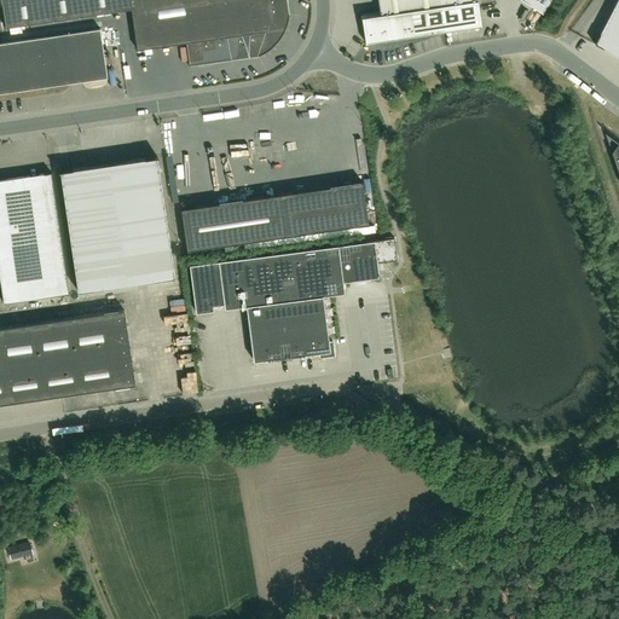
[(1,0),(6,28),(131,9),(137,50),(186,42),(190,67),(190,65),(259,56),(265,53),(270,50),(276,45),(279,40),(283,34),(287,28),(288,22),(289,15),(285,0),(1,0)]
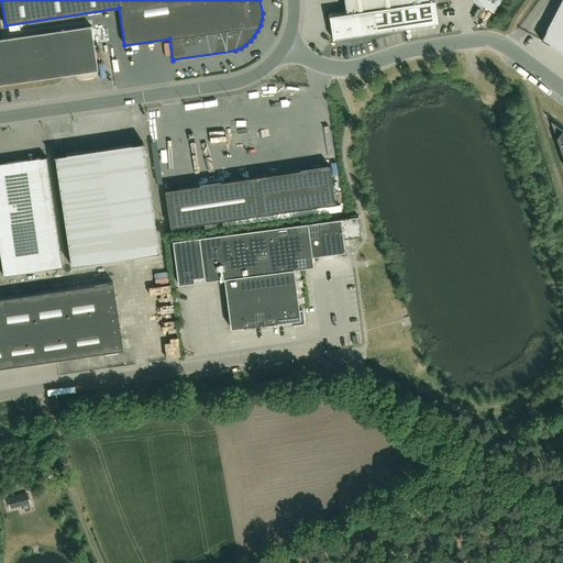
[(343,0),(345,11),(329,13),(333,40),(438,23),(433,0),(343,0)]
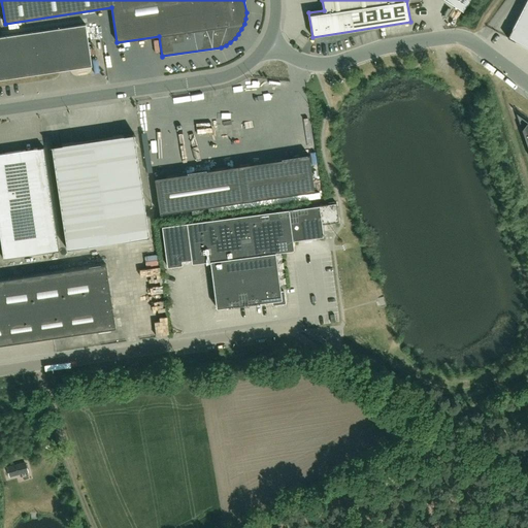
[(446,0),(462,11),(469,0),(446,0)]
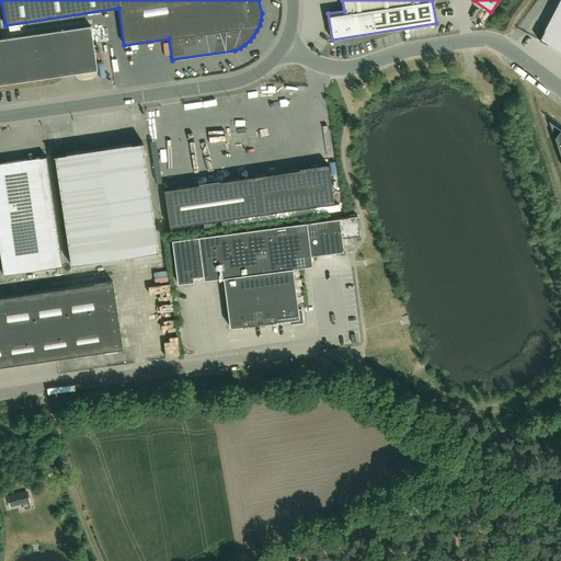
[(560,0),(559,0),(539,39),(560,50),(560,0)]
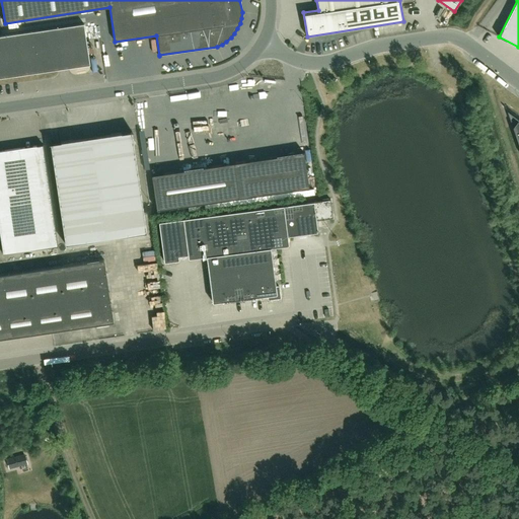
[(0,77),(89,65),(83,23),(0,35),(0,77)]
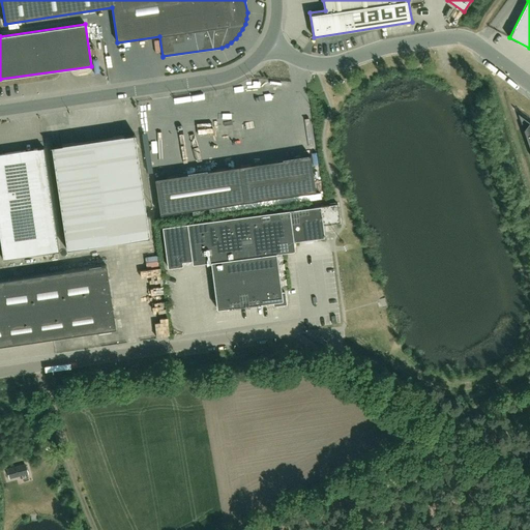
[(529,149),(529,122),(518,113),(529,149)]
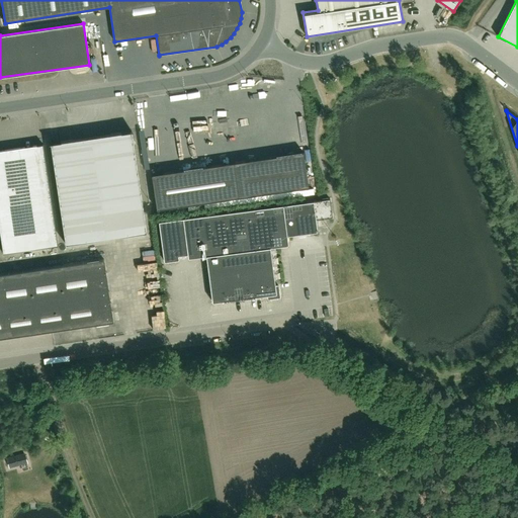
[(132,132),(61,142),(67,182),(57,183),(66,244),(147,232),(132,132)]
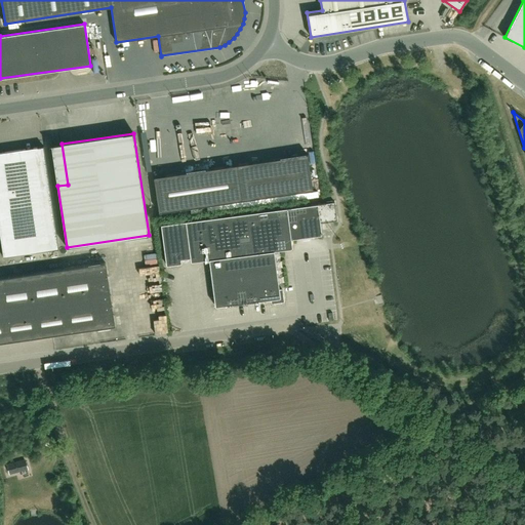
[(37,147),(0,152),(0,236),(3,256),(52,249),(58,248),(43,147),(37,147)]
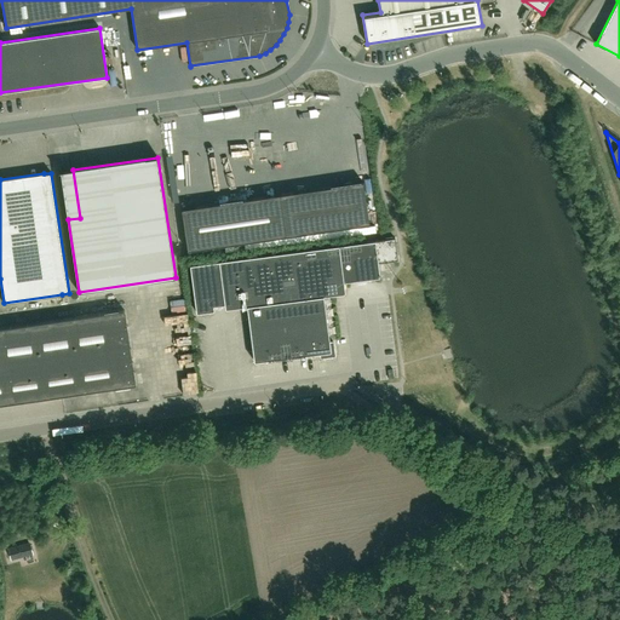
[(363,182),(182,210),(188,251),(369,223),(363,182)]
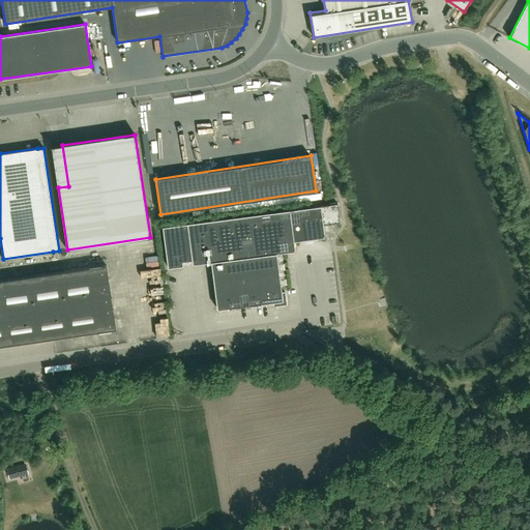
[(169,267),(182,266),(182,265),(182,264),(182,262),(193,260),(193,263),(193,264),(194,264),(211,262),(217,308),(273,302),(273,304),(273,305),(274,305),(286,304),(286,303),(287,303),(287,302),(285,292),(285,291),(284,291),(282,291),(276,254),(294,252),(294,251),(295,251),(295,249),(294,241),(323,237),(324,237),(324,236),(323,225),(339,223),(340,223),(340,222),(341,222),(337,204),(163,227),(168,266),(168,267),(169,267)]
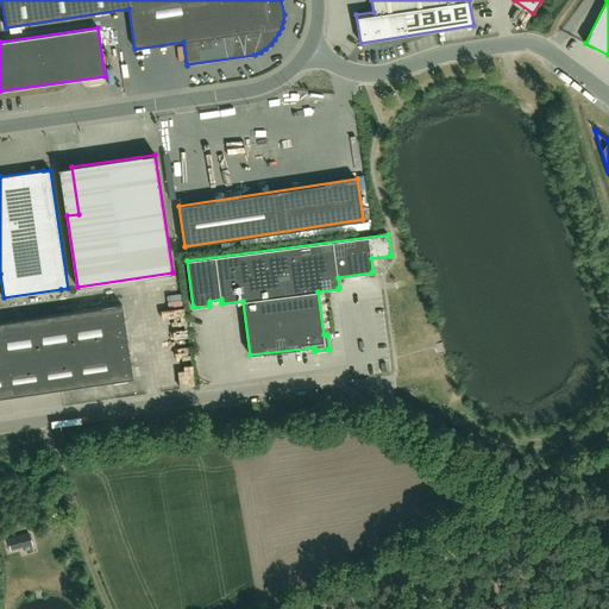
[(408,281),(399,282),(400,293),(409,290),(408,281)]
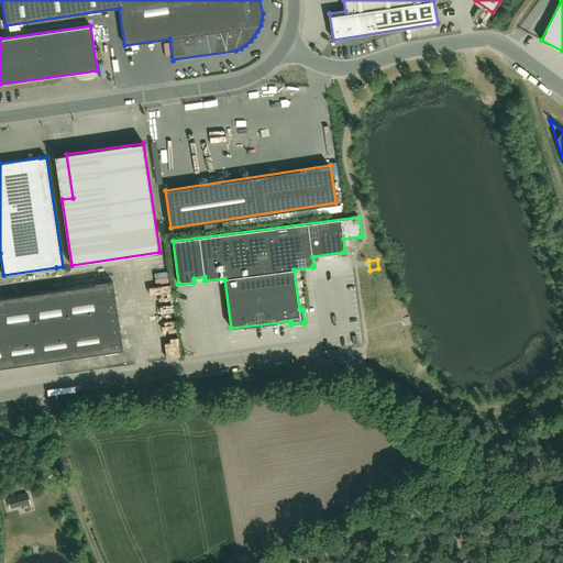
[(113,282),(4,298),(0,298),(0,367),(123,350),(113,282)]
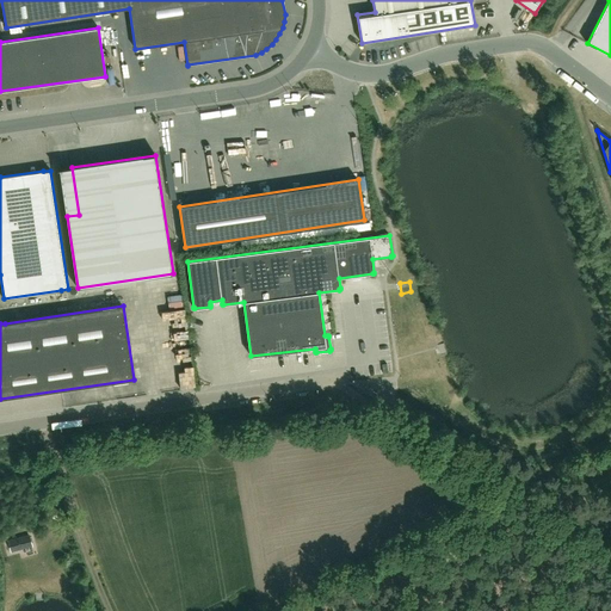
All buildings are outlined.
